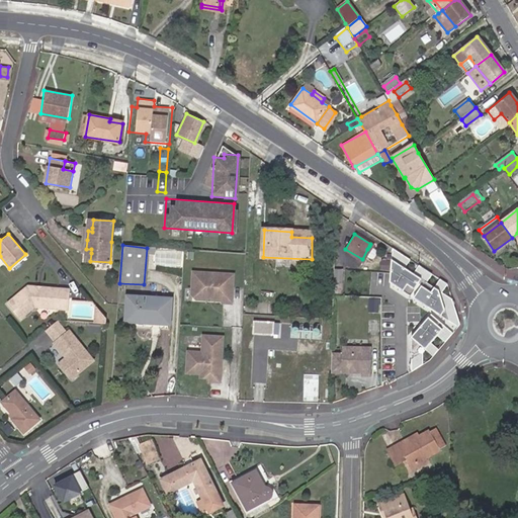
[(369,246),(367,249),(364,255),(367,257),(368,257),(372,256),(374,253),(373,248),(369,246)]
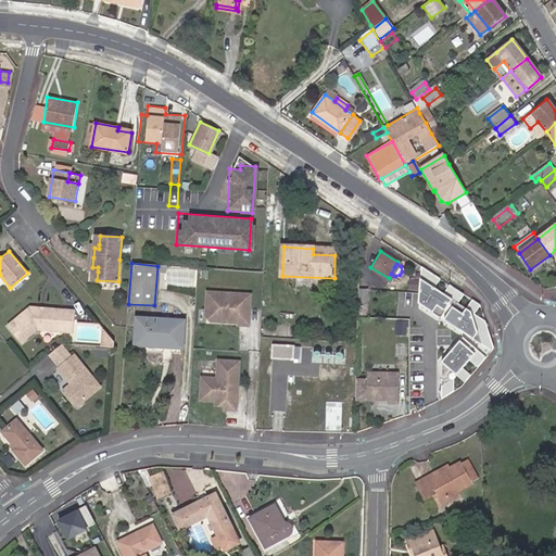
[(443,280),(424,267),(424,308),(495,353),(497,351),(488,323),(478,315),(483,306),(475,301),(469,308),(462,304),(467,295),(452,286),(446,294),(439,289),(443,280)]
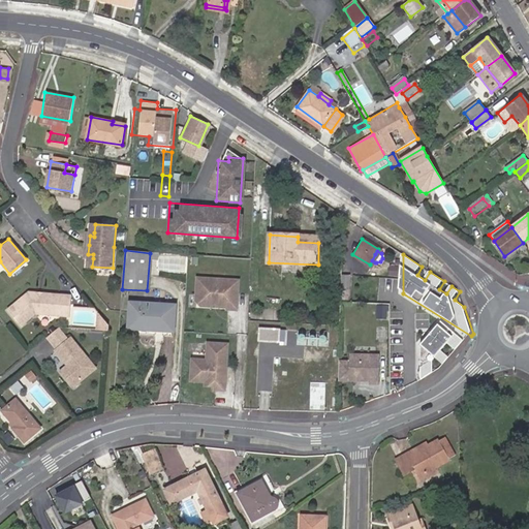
[(239,278),(197,276),(196,299),(200,304),(228,305),(227,307),(237,308),(239,278)]
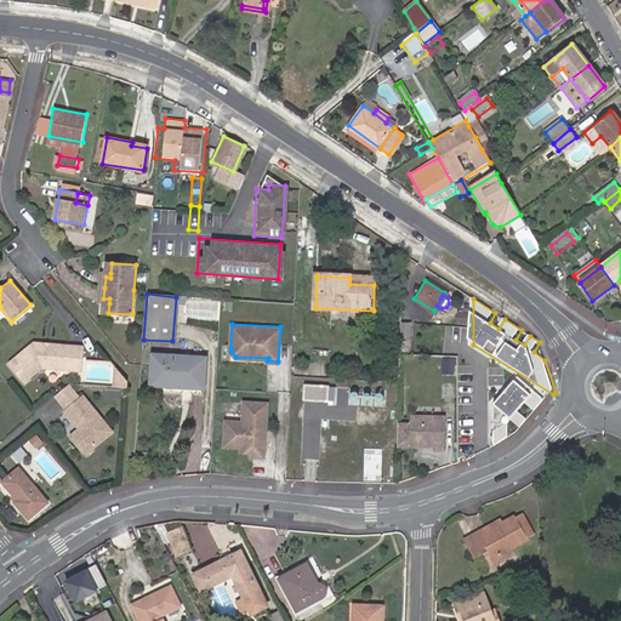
[(33,342),(7,363),(23,381),(40,366),(69,369),(69,368),(81,368),(83,346),(33,342)]
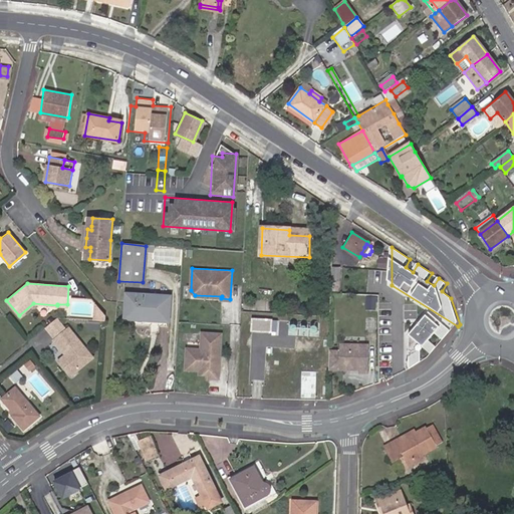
[(148,321),(150,299),(124,297),(123,319),(148,321)]
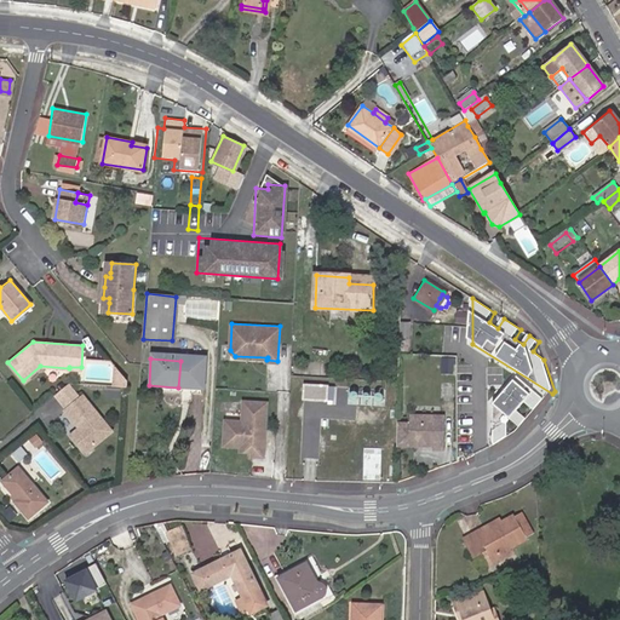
[(185,394),(199,395),(201,363),(181,361),(178,388),(185,388),(185,394)]
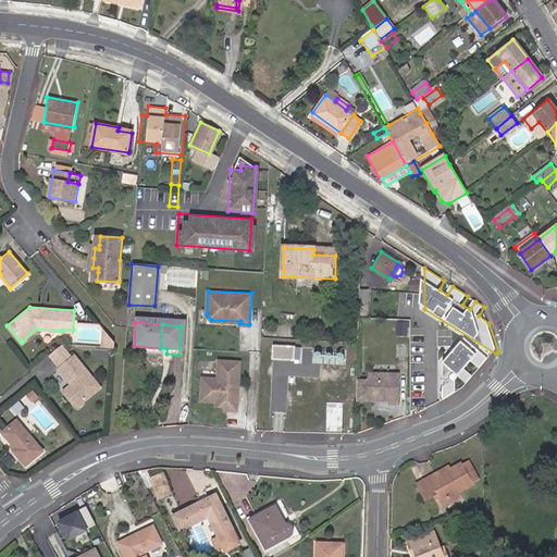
[(114,342),(103,329),(102,345),(113,346),(114,342)]
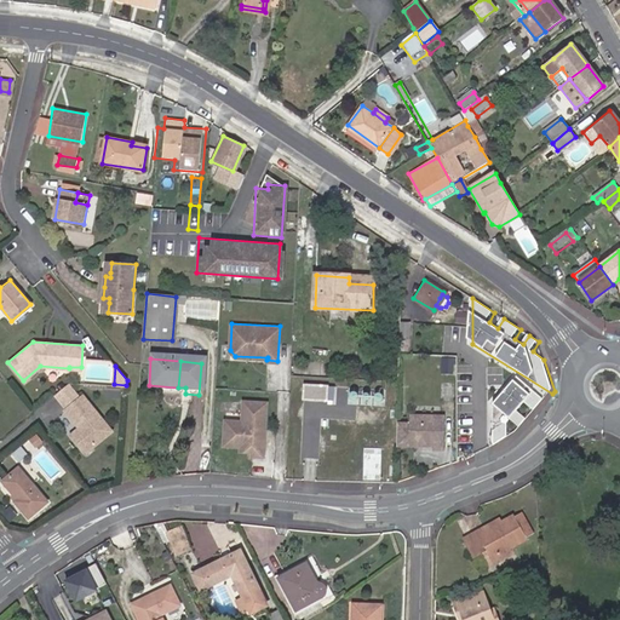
[(520,379),(497,407),(495,447),(505,440),(521,428),(528,419),(522,414),(527,406),(534,412),(544,401),(520,379)]
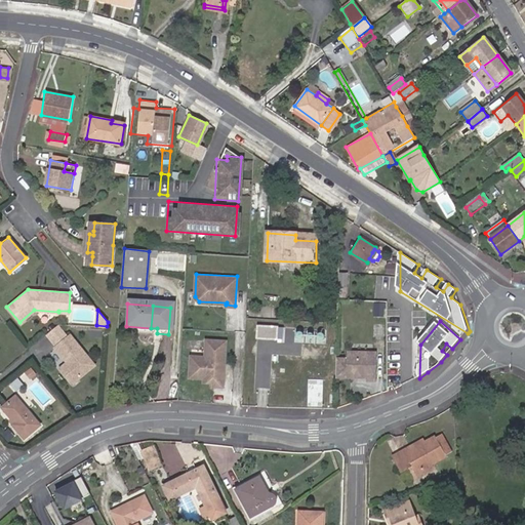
[(55,346),(69,335),(57,322),(45,333),(55,346)]
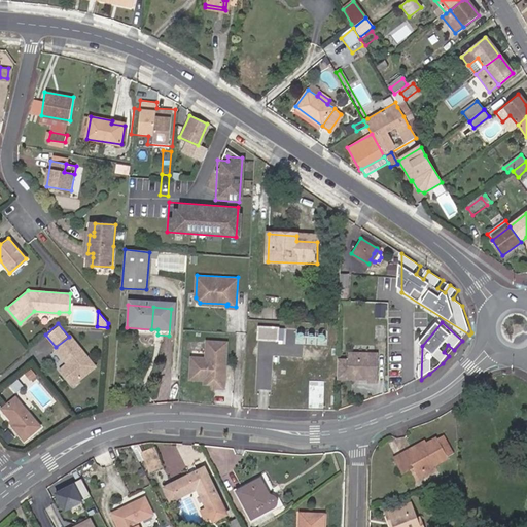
[(278,329),(258,328),(257,340),(277,341),(278,329)]
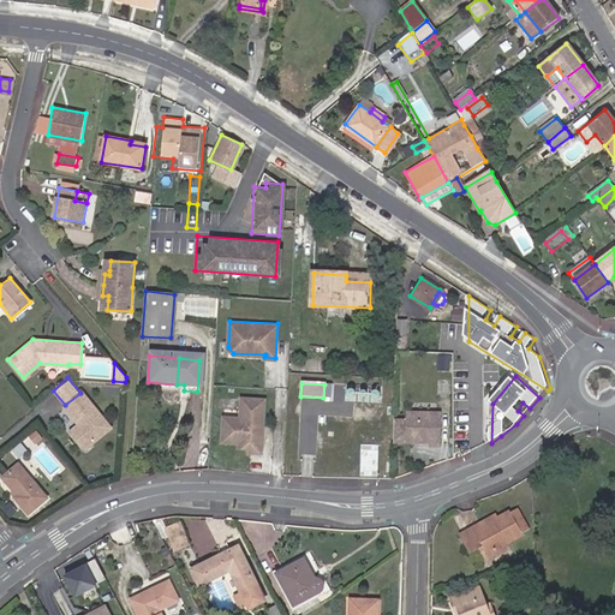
[(112,425),(83,390),(81,393),(65,405),(79,423),(72,429),(87,447),(112,425)]
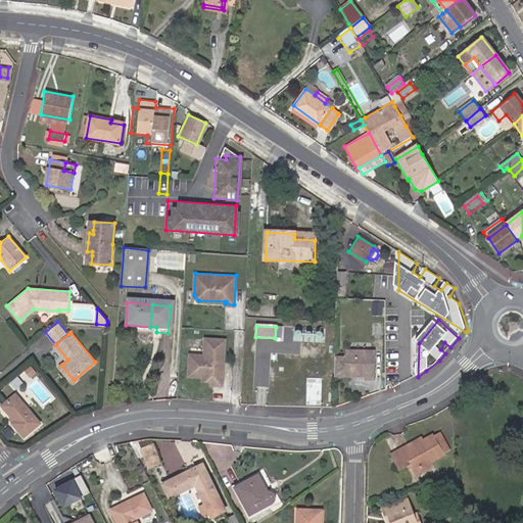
[(225,338),(205,337),(204,354),(191,353),(189,374),(203,375),(214,375),(212,379),(212,383),(223,383),(225,338)]
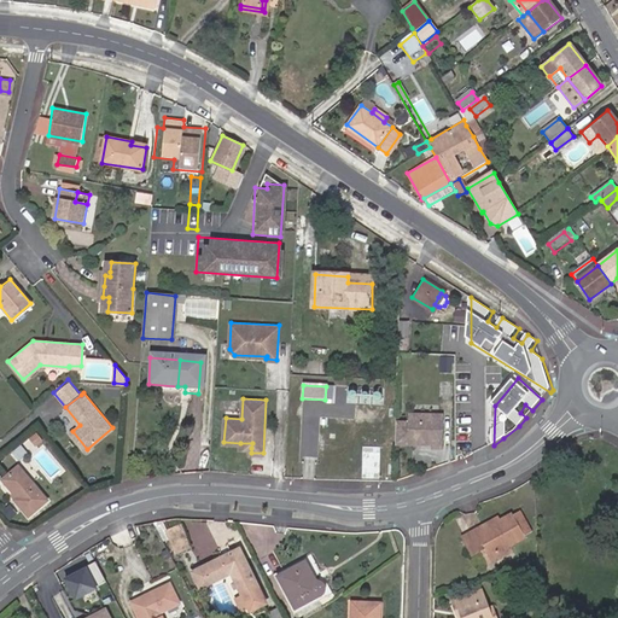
[(66,412),(59,417),(66,427),(74,423),(66,412)]
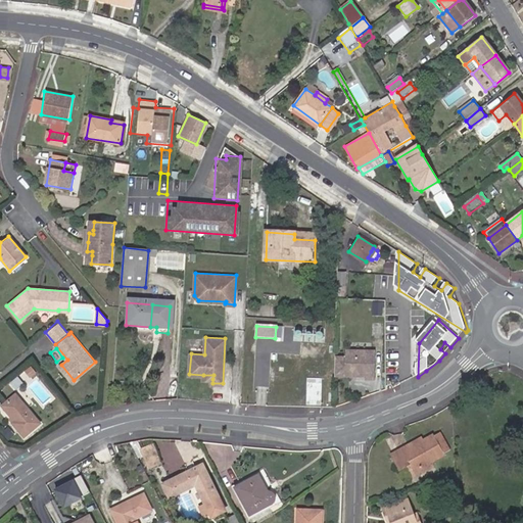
[(334,358),(334,377),(365,378),(365,381),(373,381),(374,351),(344,351),(344,359),(334,358)]
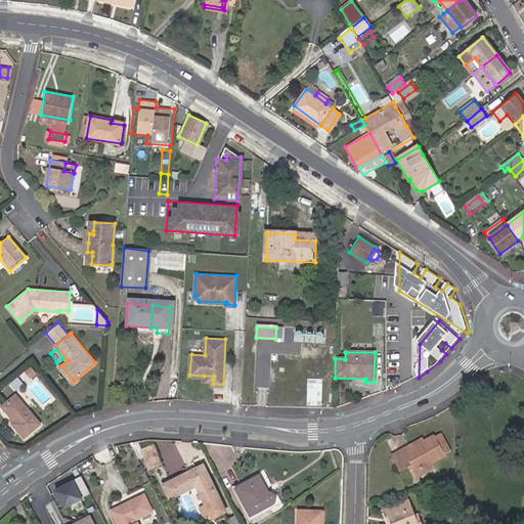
[(41,424),(15,394),(1,406),(14,422),(12,424),(25,437),(41,424)]
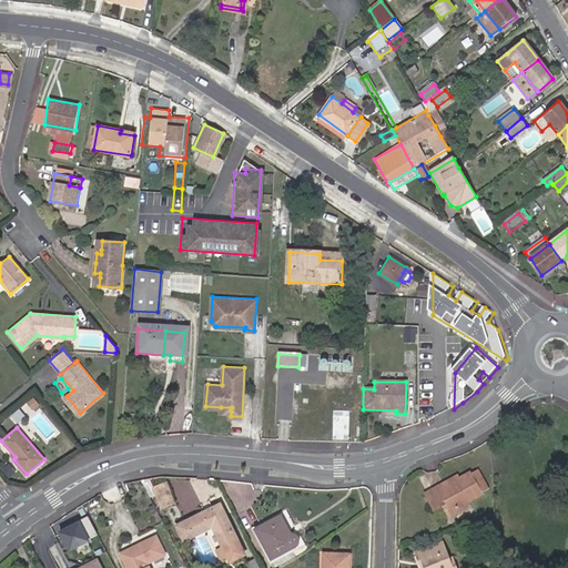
[(475,469),(468,473),(473,482),(477,490),(485,486),(475,469)]
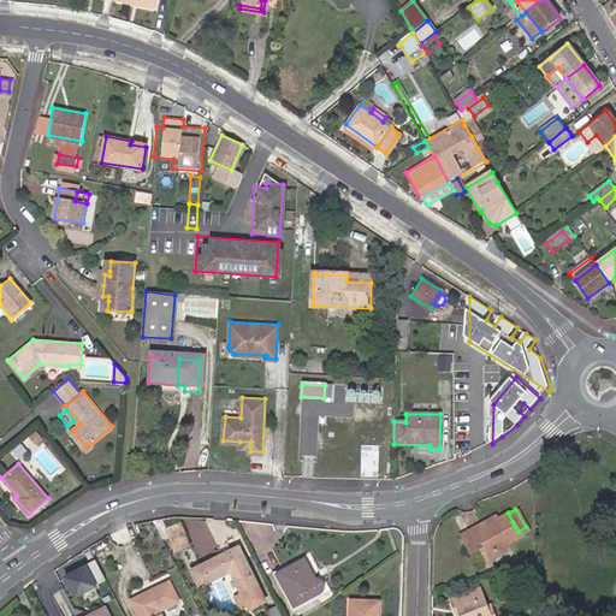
[(483,554),(502,543),(519,534),(517,532),(513,522),(508,513),(505,510),(478,526),(477,522),(467,527),(483,554)]
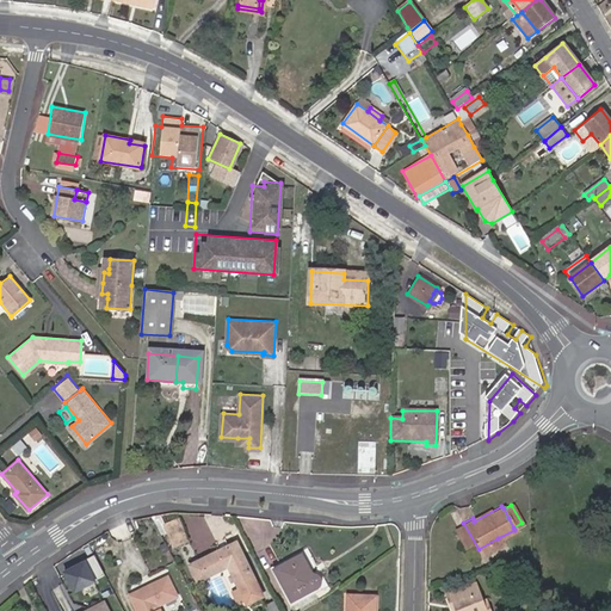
[(180,522),(166,528),(174,549),(189,543),(180,522)]
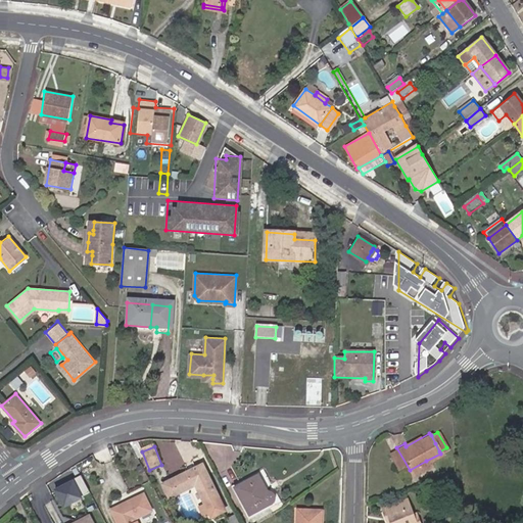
[(427,464),(426,461),(410,470),(411,473),(427,464)]
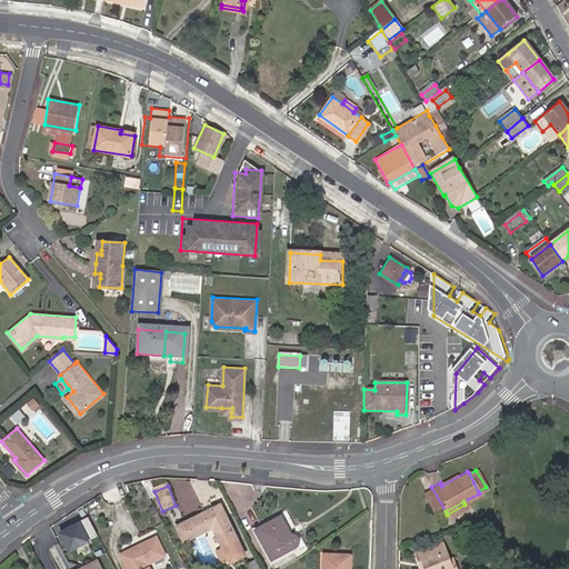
[(222,543),(217,547),(220,553),(221,553),(227,552),(229,556),(242,549),(218,502),(176,525),(183,539),(211,525),(222,543)]
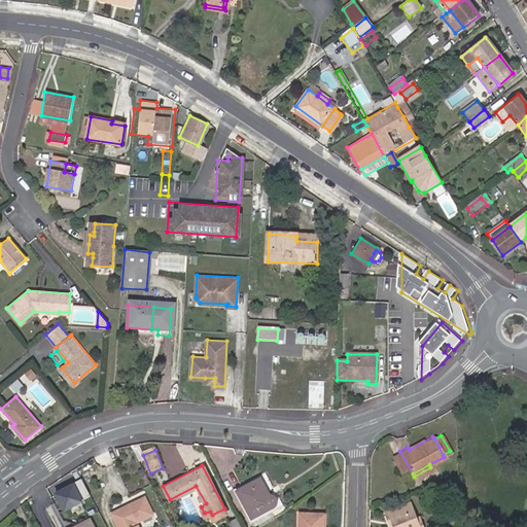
[(249,506),(253,514),(275,502),(275,501),(275,500),(276,500),(276,499),(276,498),(276,497),(276,496),(275,495),(274,494),(274,493),(273,493),(272,493),(272,492),(271,492),(270,492),(269,492),(268,492),(268,493),(267,493),(264,488),(267,487),(260,476),(236,488),(246,507),(249,506)]
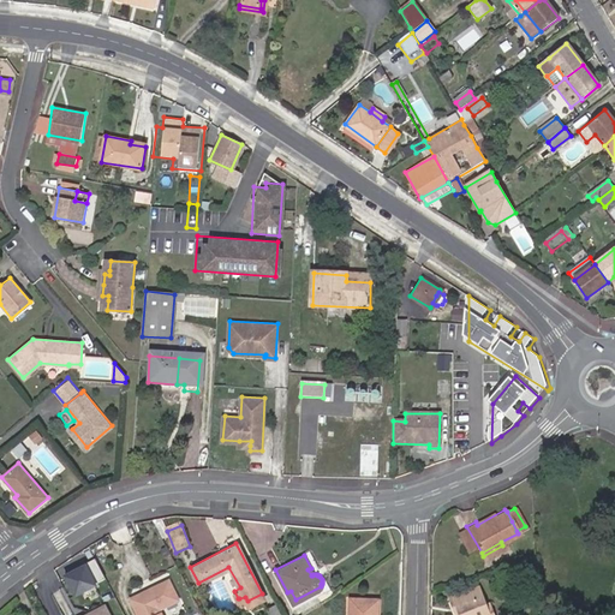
[(97,556),(59,572),(69,595),(107,579),(97,556)]
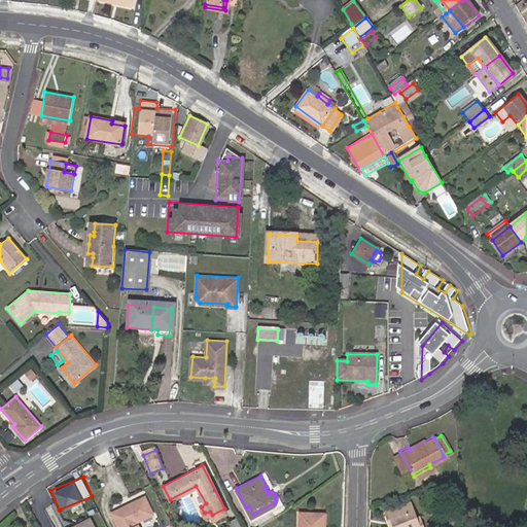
[(128,526),(142,520),(153,514),(144,495),(112,514),(119,526),(128,526)]
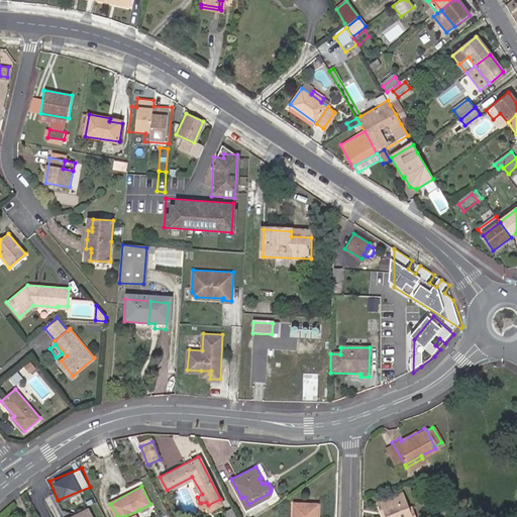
[(408,512),(406,507),(400,492),(375,501),(379,510),(382,509),(384,514),(385,516),(413,516),(411,511),(408,512)]
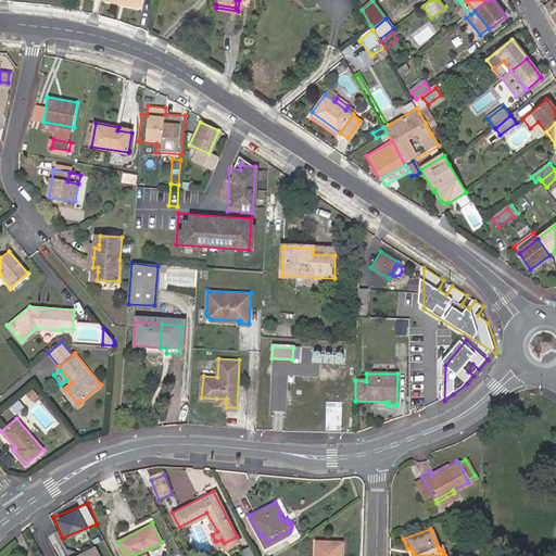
[(316,540),(315,555),(339,555),(341,542),(316,540)]
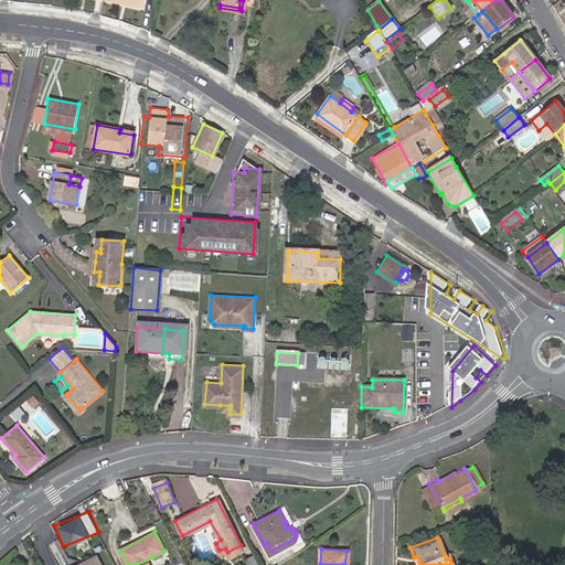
[(243,556),(246,564),(259,564),(253,551),(243,556)]
